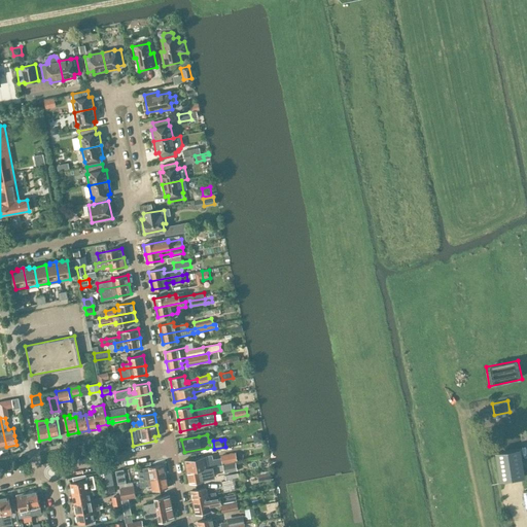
[(524,475),(520,447),(495,451),(499,479),(524,475)]
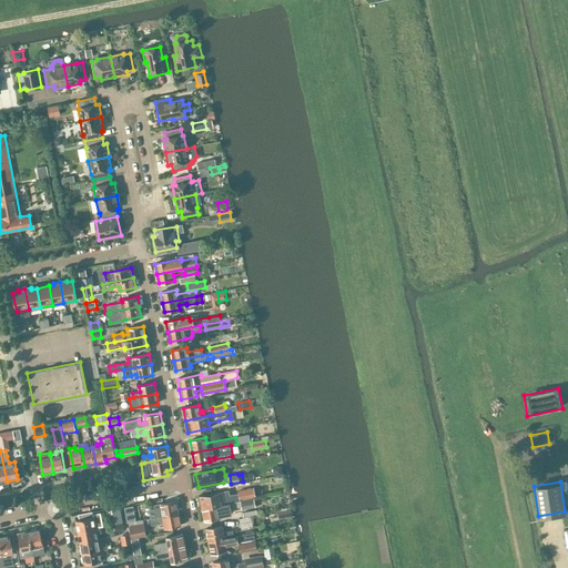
[(253,488),(244,490),(245,499),(252,498),(254,497),(255,497),(253,488)]
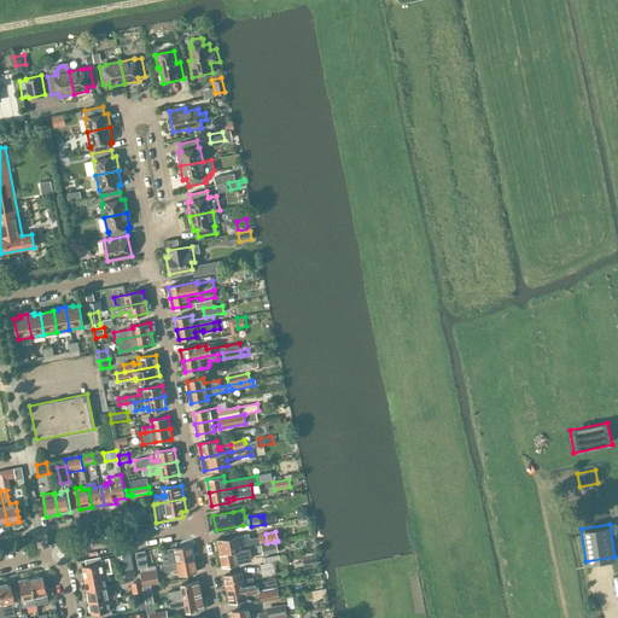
[(235,536),(217,540),(220,553),(262,544),(260,536),(250,538),(249,532),(242,534),(242,535),(235,536)]
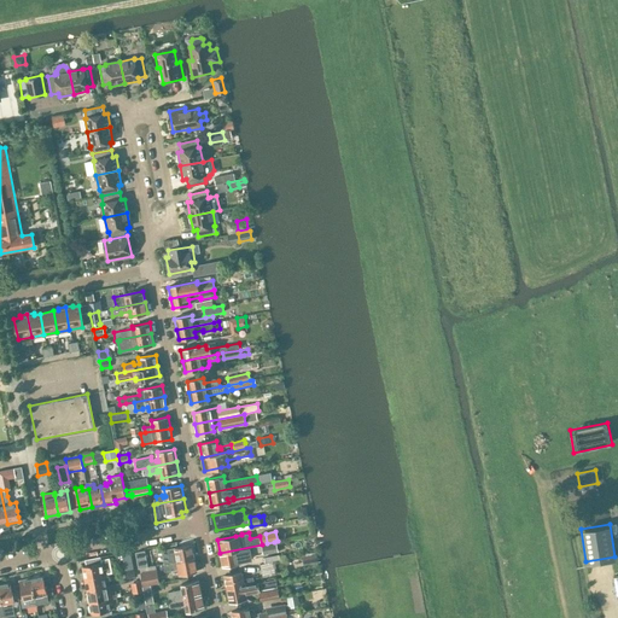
[(264,543),(262,544),(263,552),(263,554),(278,552),(277,541),(274,542),(267,543),(264,543)]
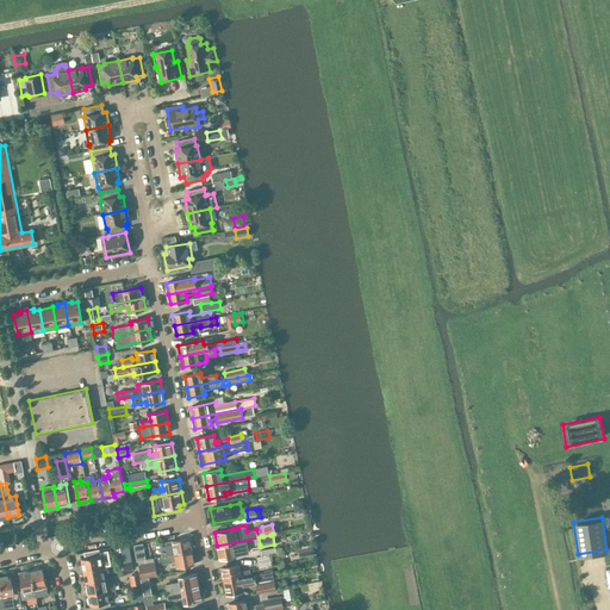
[(160,542),(162,556),(192,551),(190,537),(173,541),(173,540),(160,542)]
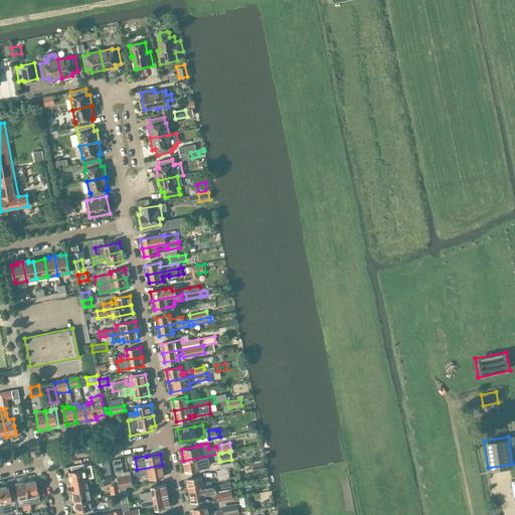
[(218,454),(183,461),(186,472),(200,469),(199,468),(210,466),(209,462),(219,460),(218,454)]
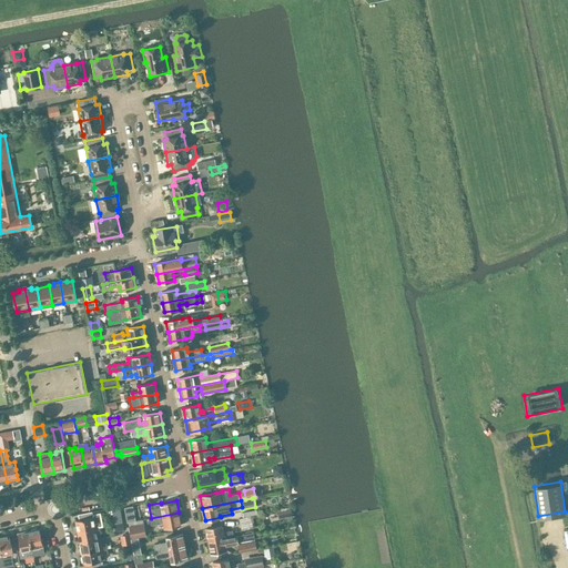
[(137,520),(133,506),(124,507),(128,521),(137,520)]
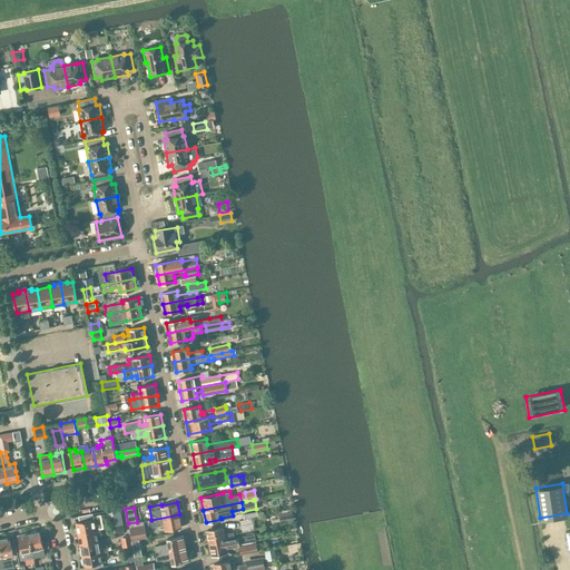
[(293,518),(292,510),(287,511),(278,513),(279,520),(288,519),(293,518)]
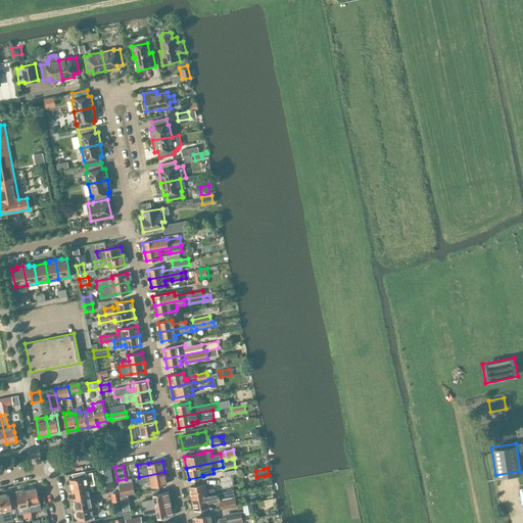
[(72,489),(91,485),(95,485),(92,472),(85,473),(85,471),(79,473),(80,478),(69,480),(72,489)]
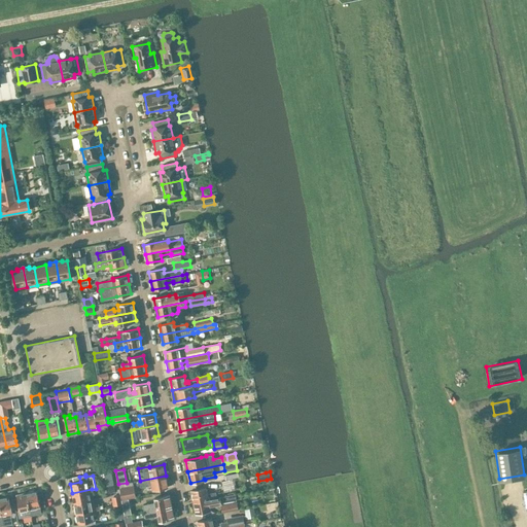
[(114,484),(112,476),(105,478),(106,486),(114,484)]
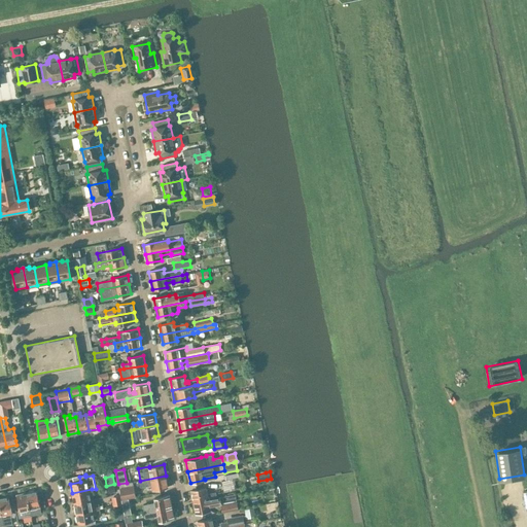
[(166,476),(140,481),(139,481),(140,487),(141,487),(152,485),(153,489),(168,487),(166,476)]
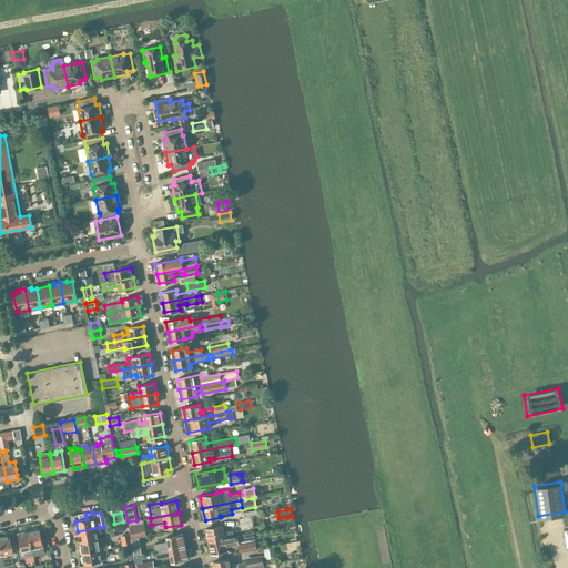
[(253,527),(251,516),(250,516),(243,517),(240,518),(242,529),(253,527)]
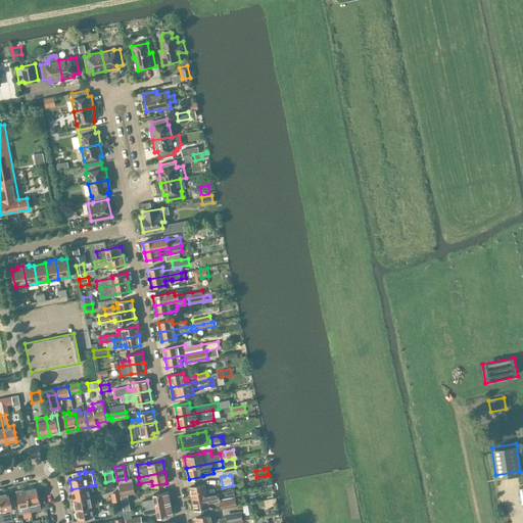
[(105,482),(106,489),(114,488),(113,480),(105,482)]
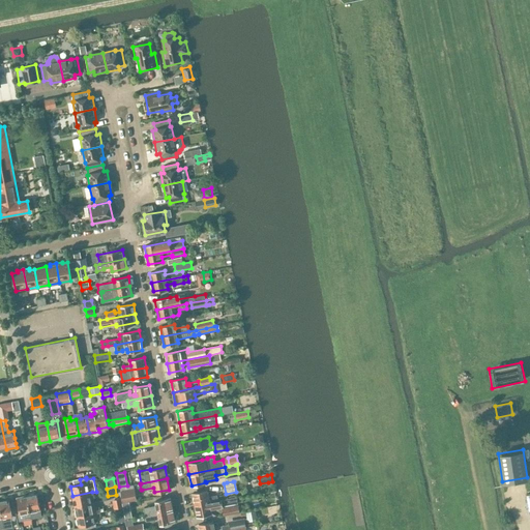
[(137,499),(135,488),(121,491),(123,502),(137,499)]
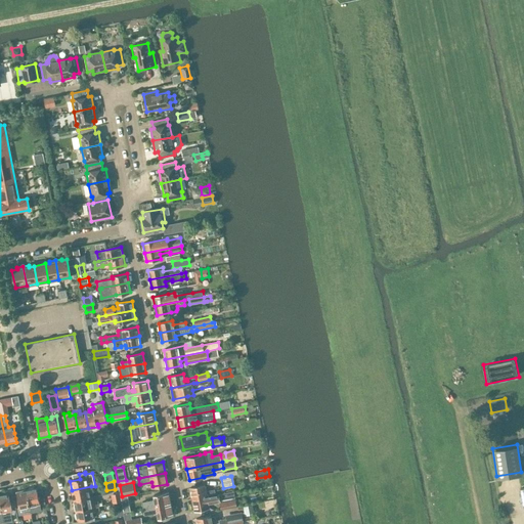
[(190,488),(192,498),(216,494),(215,489),(209,491),(209,492),(207,493),(206,485),(190,488)]
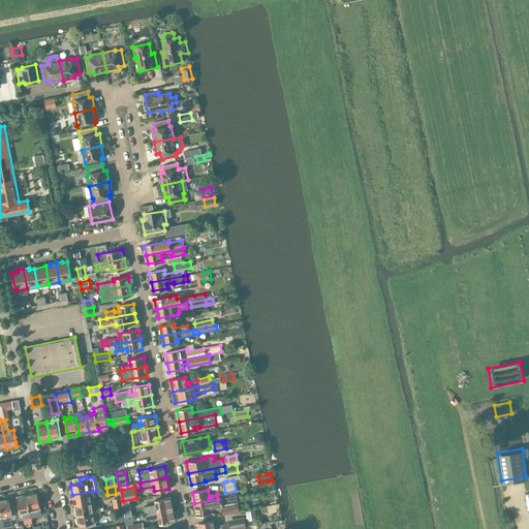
[(93,496),(92,491),(72,495),(74,505),(91,502),(91,497),(93,496)]
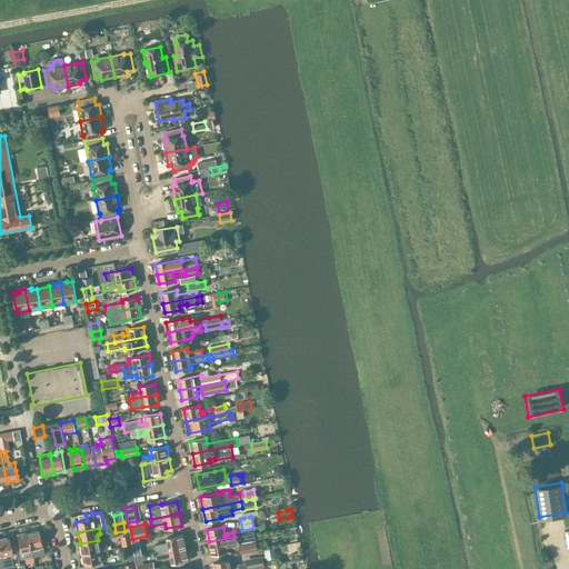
[(40,529),(29,531),(32,549),(33,556),(45,553),(43,547),(40,529)]
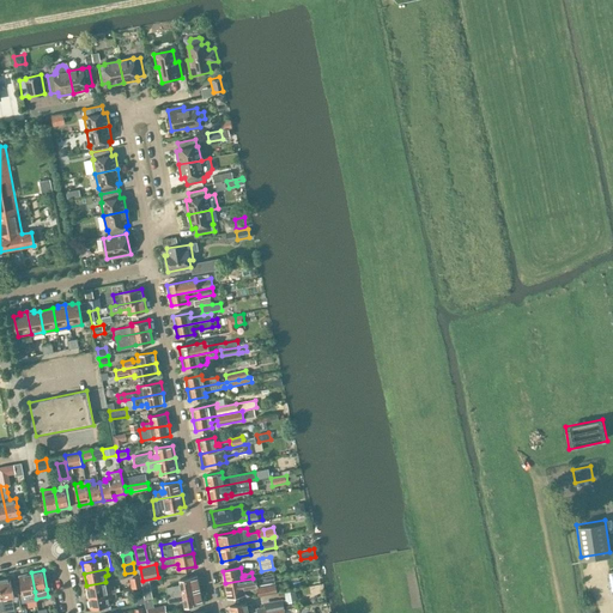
[(22,584),(17,586),(20,601),(36,599),(35,592),(31,572),(19,575),(22,584)]
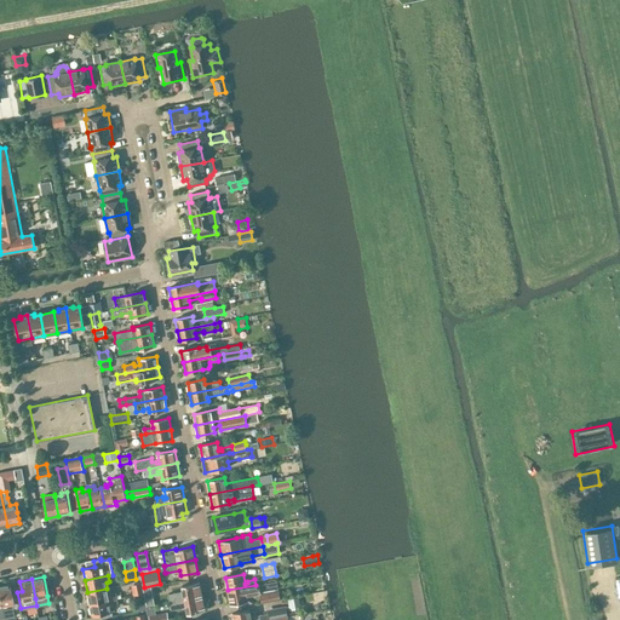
[(183,591),(168,593),(170,602),(202,595),(200,581),(183,585),(183,591)]
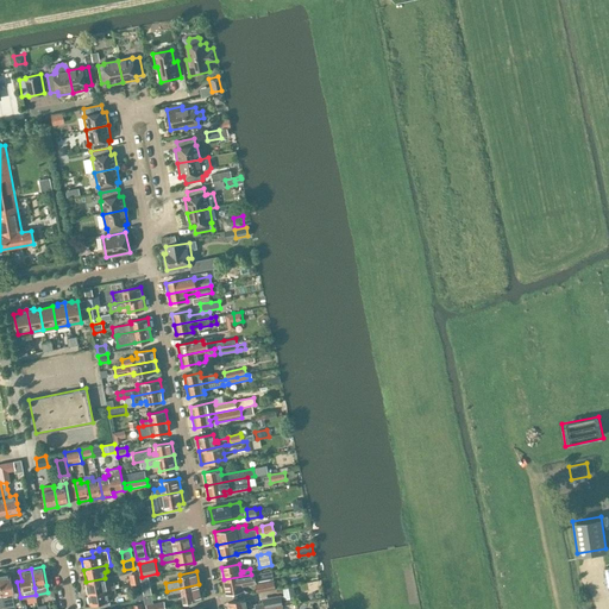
[(271,571),(253,575),(256,582),(272,579),(271,571)]
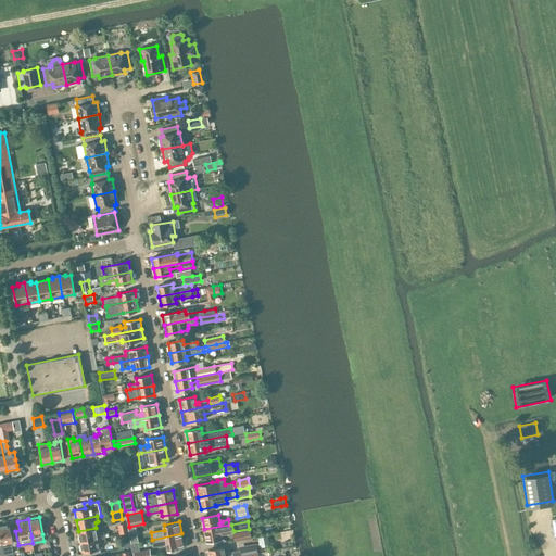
[(129,532),(127,522),(117,525),(119,534),(129,532)]
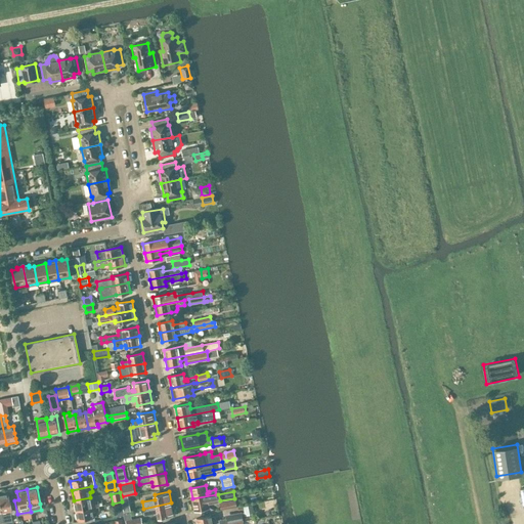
[(9,493),(0,494),(0,499),(4,522),(10,521),(8,510),(12,509),(9,493)]
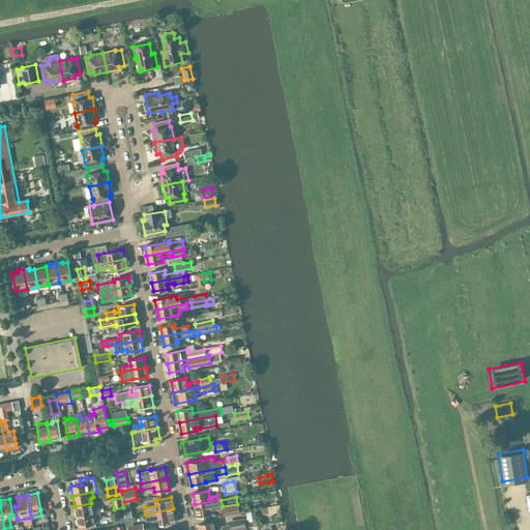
[(198,517),(212,513),(211,508),(223,506),(221,500),(218,500),(195,504),(198,517)]
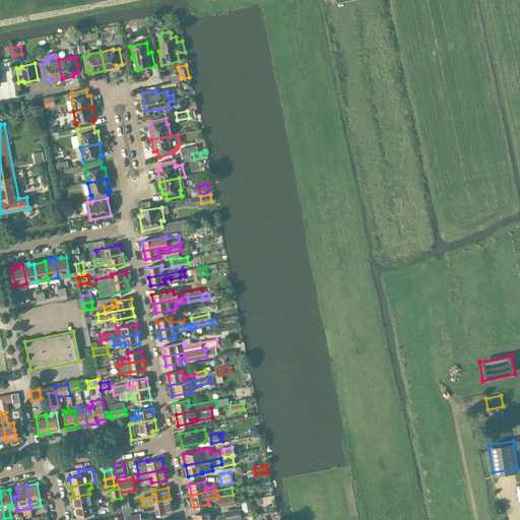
[(90,499),(89,494),(73,497),(74,507),(99,502),(98,499),(98,497),(90,499)]
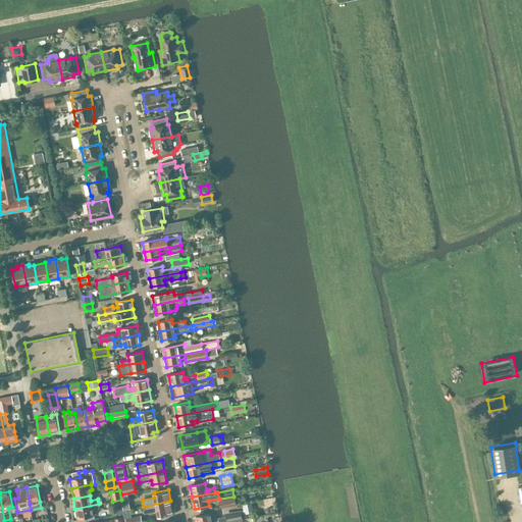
[(236,504),(235,498),(219,501),(220,507),(236,504)]
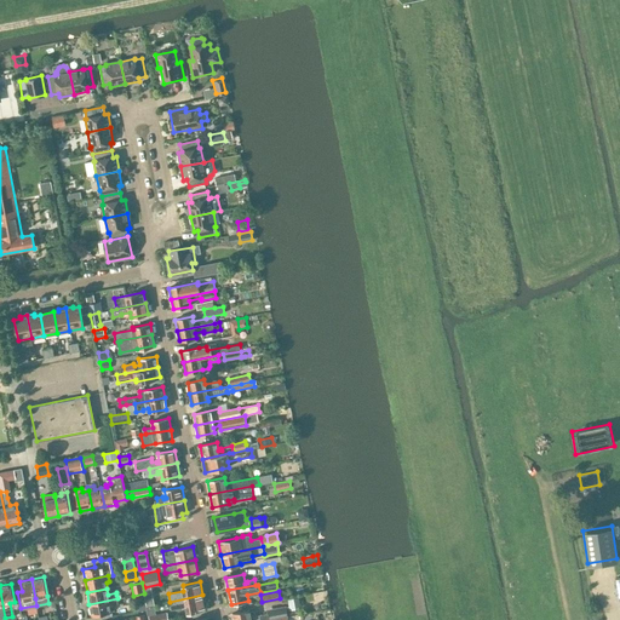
[(145,604),(144,593),(135,596),(137,606),(145,604)]
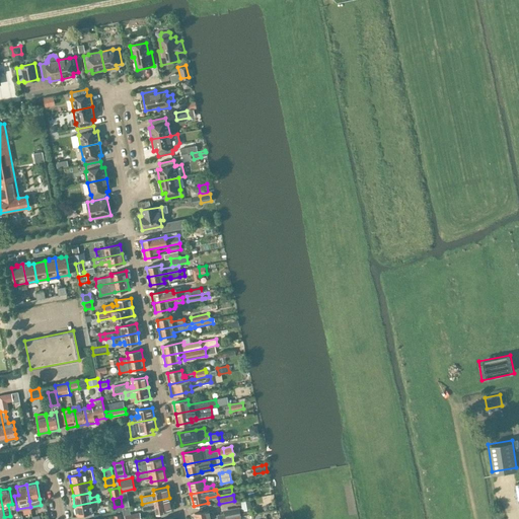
[(169,498),(142,504),(143,510),(156,508),(157,512),(171,509),(169,498)]
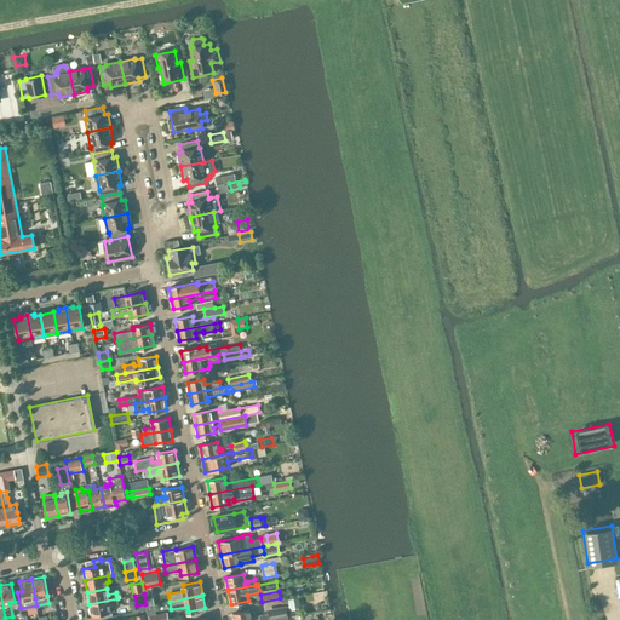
[(119,604),(118,598),(89,604),(91,616),(112,612),(110,606),(119,604)]
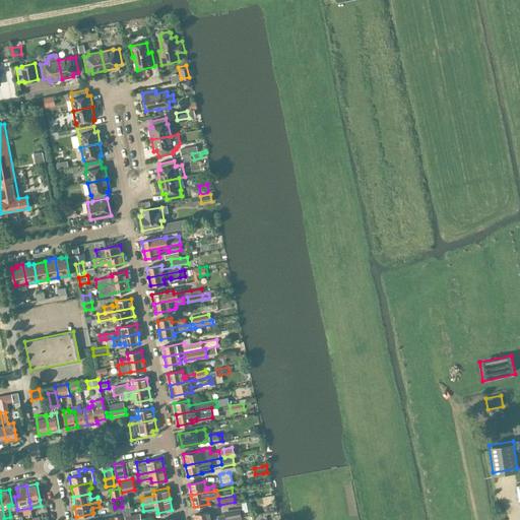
[(195,515),(196,519),(224,519),(240,517),(239,512),(239,511),(225,514),(225,515),(220,515),(221,517),(219,517),(218,516),(213,517),(213,519),(211,519),(209,512),(195,515)]
